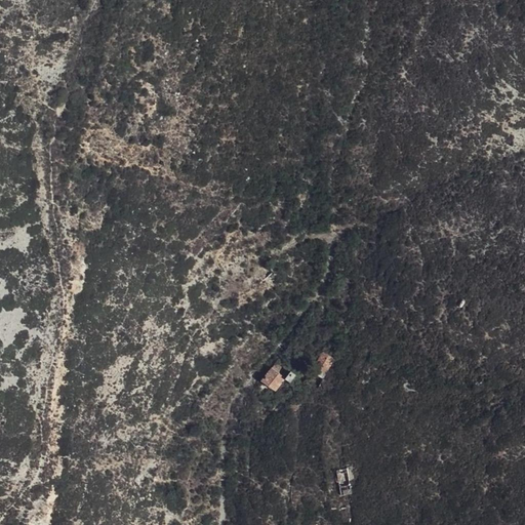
[(321,378),(333,358),(321,352),(315,362),(313,373),(321,378)]
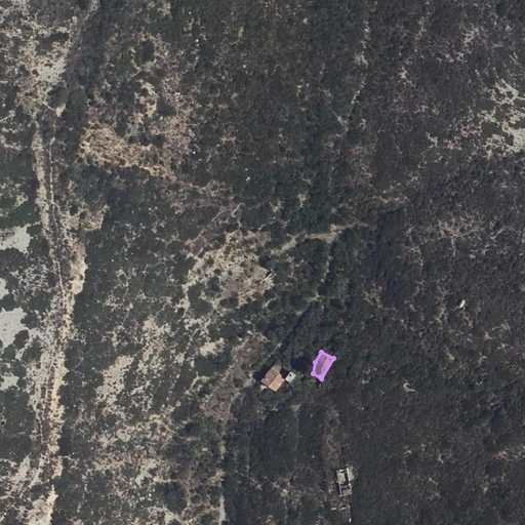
[(276,361),(272,366),(284,376),(288,371),(276,361)]
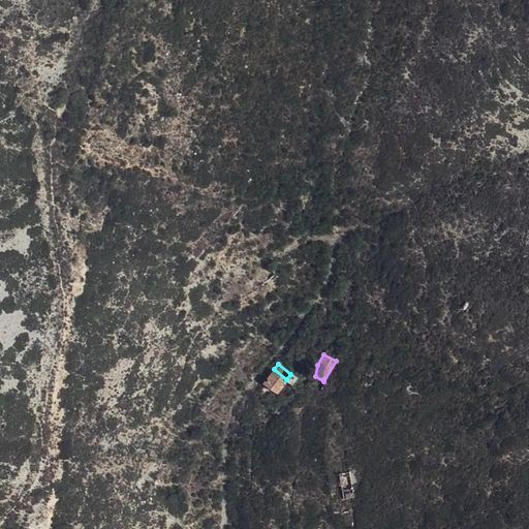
[(261,382),(276,393),(286,379),(274,369),(261,382)]
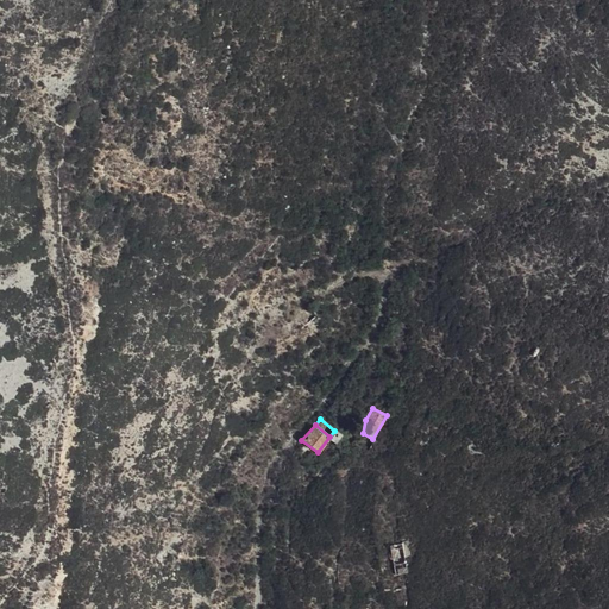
[(402,542),(390,545),(396,575),(408,572),(402,542)]
